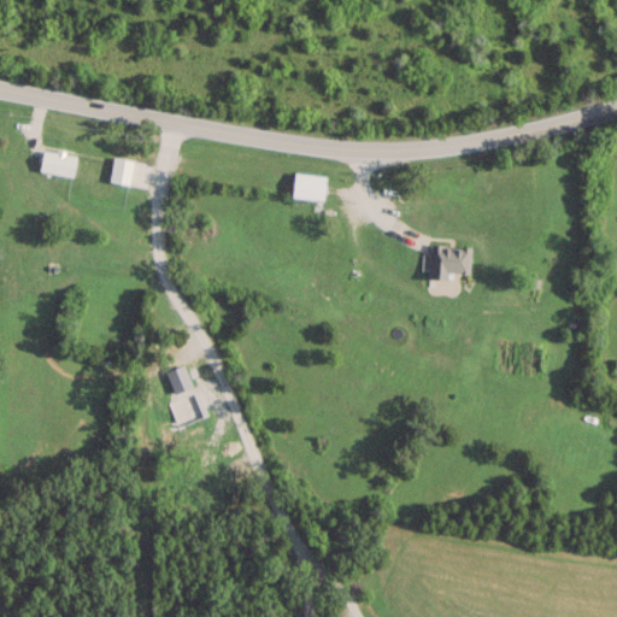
[(27,163),(36,164),(37,150),(28,148),(27,163)]
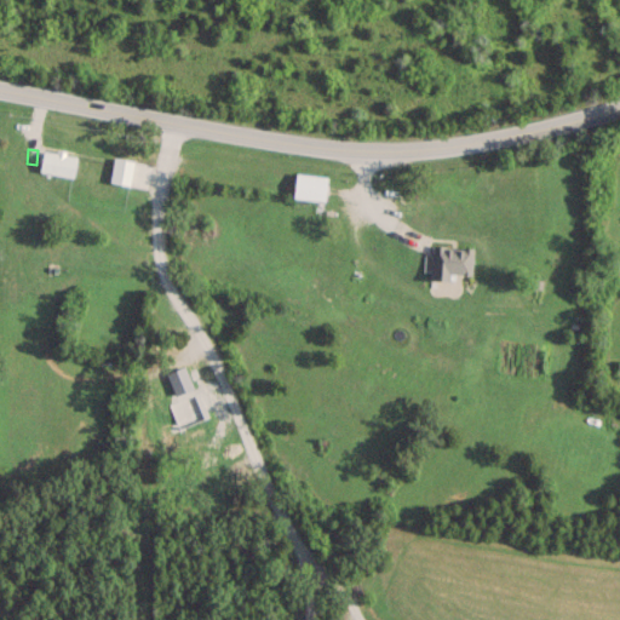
[(74,150),(40,151),(40,174),(74,173),(74,150)]
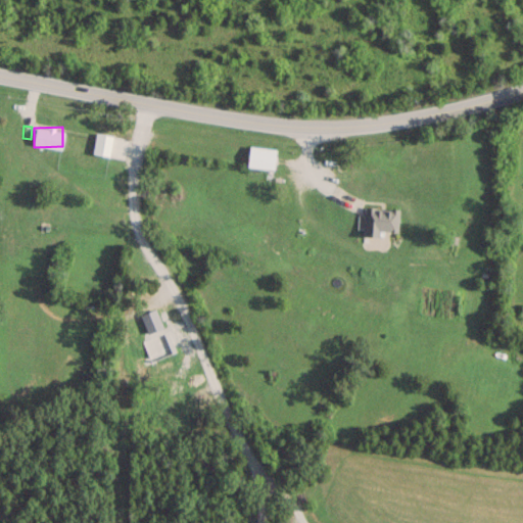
[(109,154),(111,134),(95,132),(93,153),(109,154)]
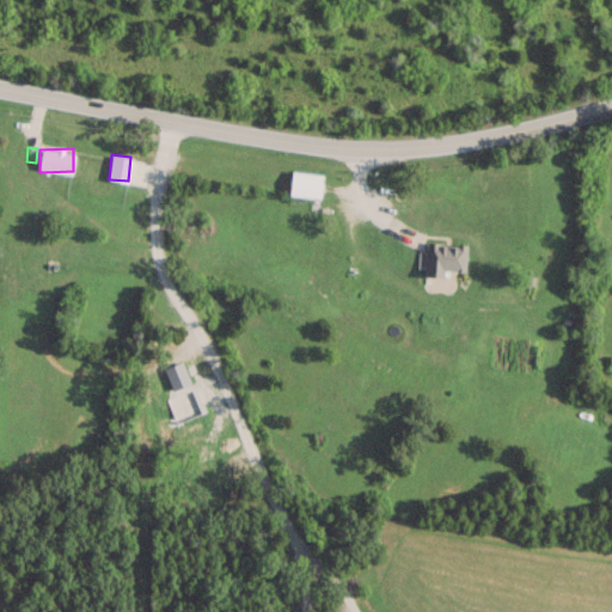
[(322,196),(322,171),(292,171),(292,196),(322,196)]
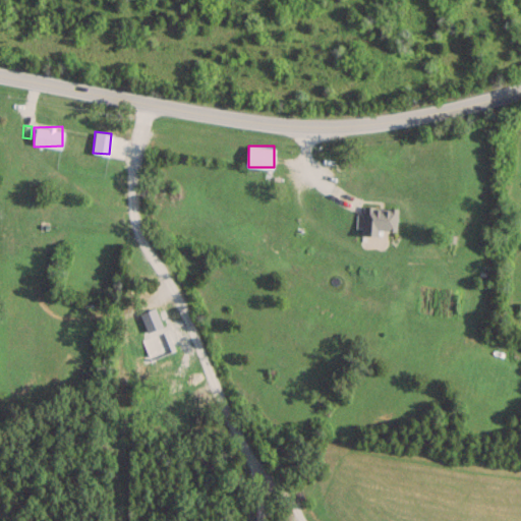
[(397,206),(362,206),(362,235),(380,235),(380,229),(397,229),(397,206)]
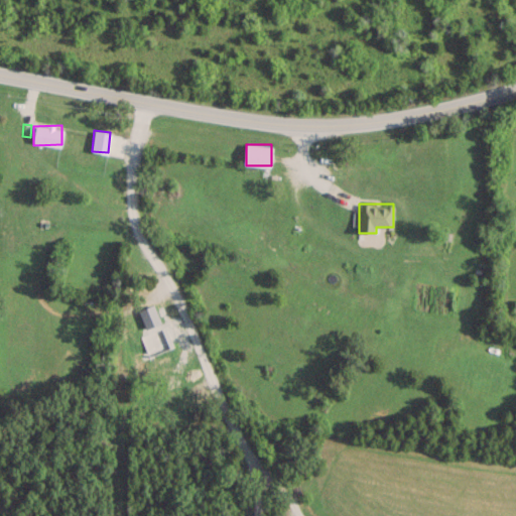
[(159,324),(154,304),(139,308),(145,328),(159,324)]
